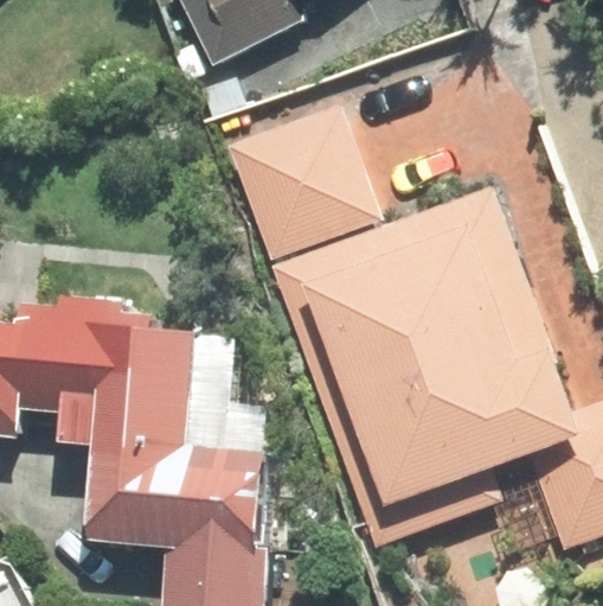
[(177,0),(210,64),(300,20),(292,0),(177,0)]
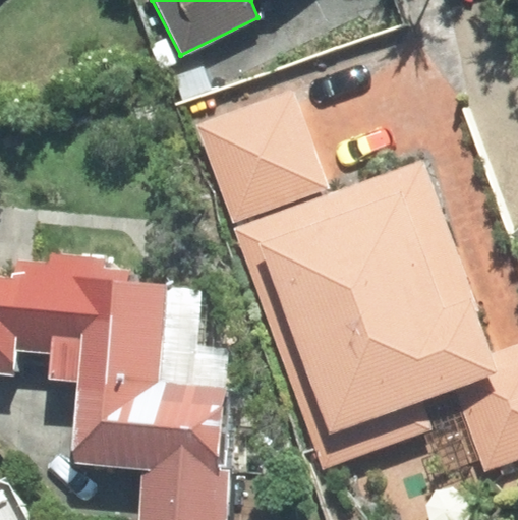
[(289,94),(196,127),(230,220),(323,187),(289,94)]
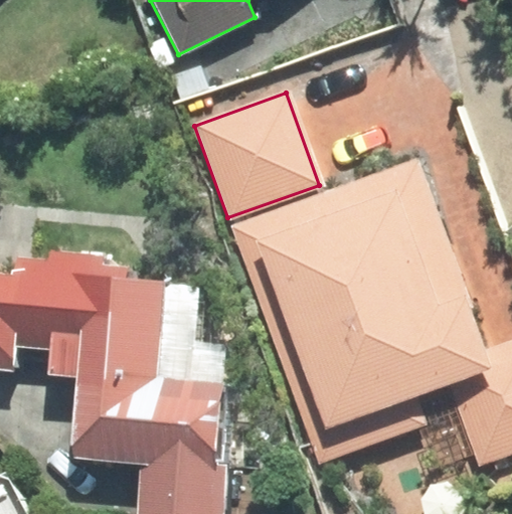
[(477,464),(511,451),(511,341),(480,352),(413,165),(233,228),(317,462),(459,412),(477,464)]
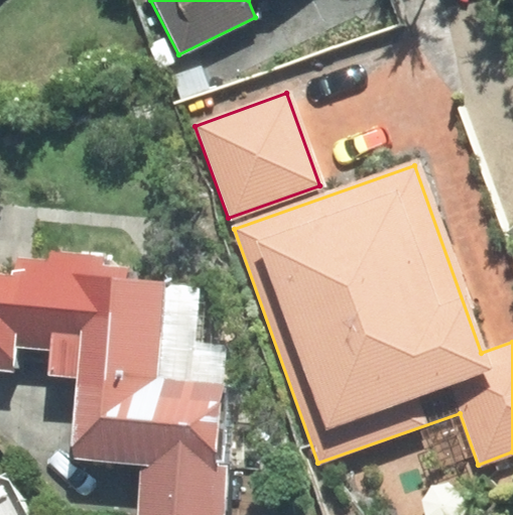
[(75,378),(70,460),(154,379),(161,283),(123,280),(124,270),(99,268),(100,257),(46,253),(46,260),(11,258),(10,274),(0,272),(0,370),(11,372),(13,349),(47,351),(45,376),(75,378)]
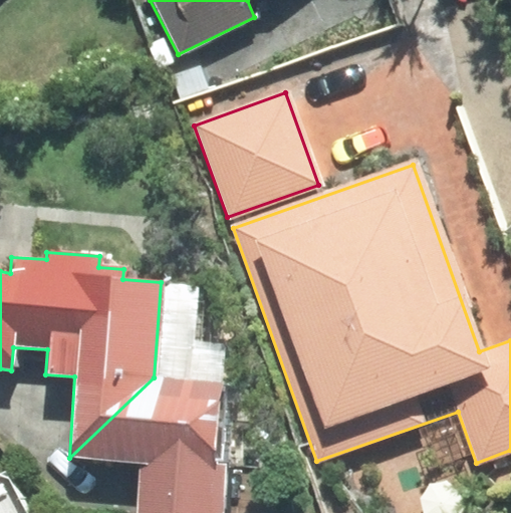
[(221,382),(154,377),(69,458),(139,463),(135,512),(220,512),(225,463),(216,463),(221,382)]
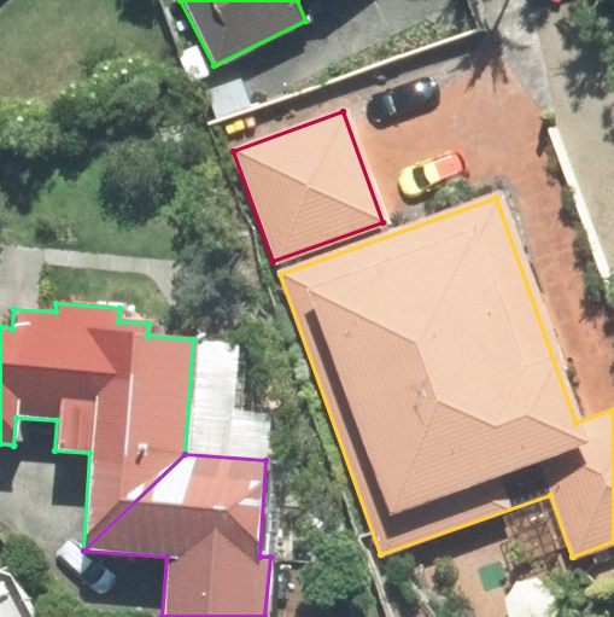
[(39,616),(12,564),(0,570),(0,616),(39,616)]
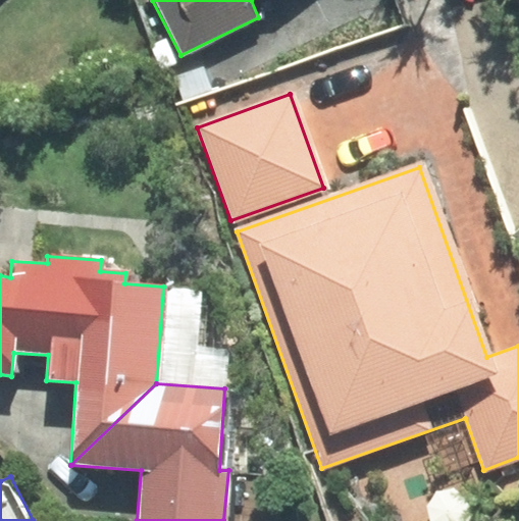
All buildings are outlined.
